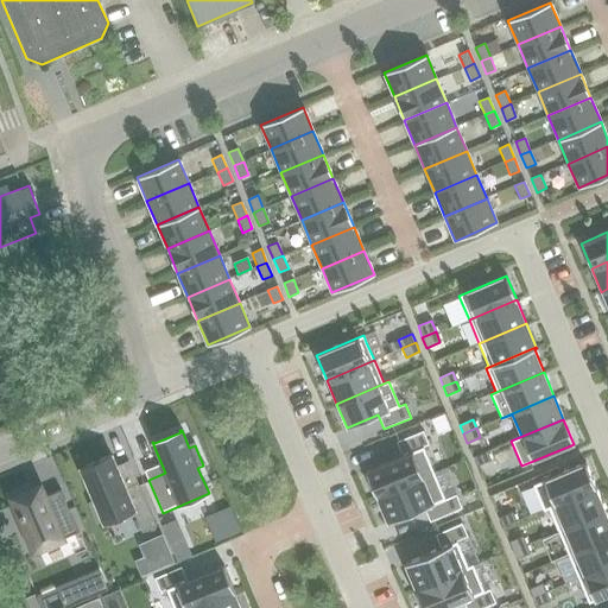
[(423,447),(428,444),(423,431),(396,442),(401,456),(365,472),(375,498),(434,473),(423,447)]
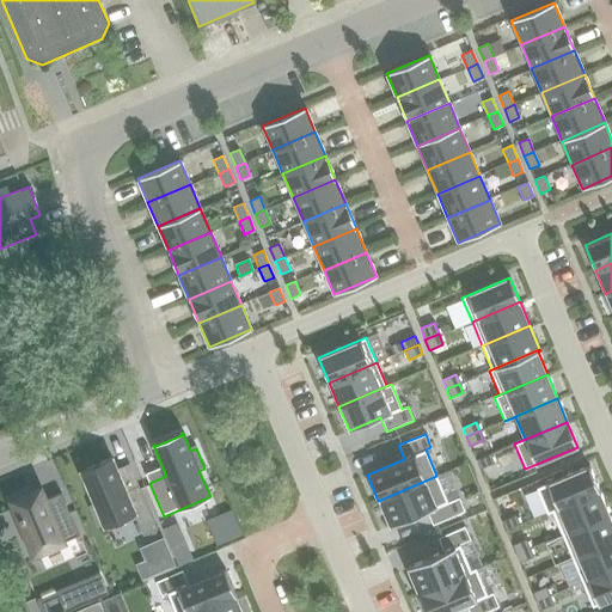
[(489,454),(476,460),(479,469),(493,464),(489,454)]
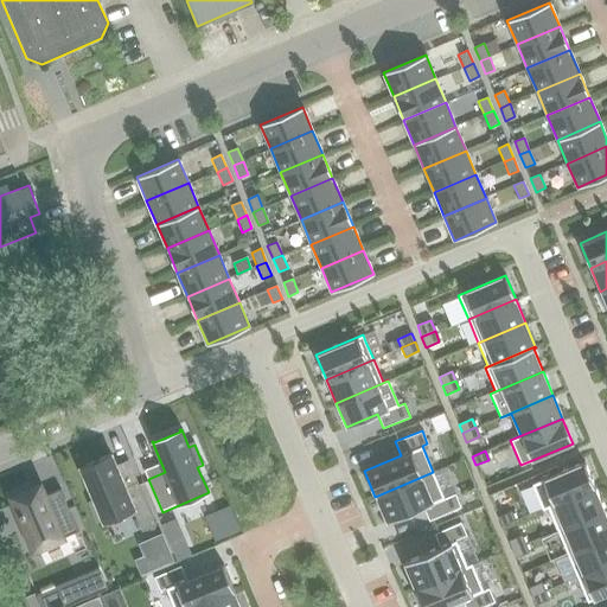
[(110,454),(80,467),(94,500),(88,503),(96,523),(102,521),(103,522),(132,510),(141,531),(154,525),(136,483),(125,487),(110,454)]
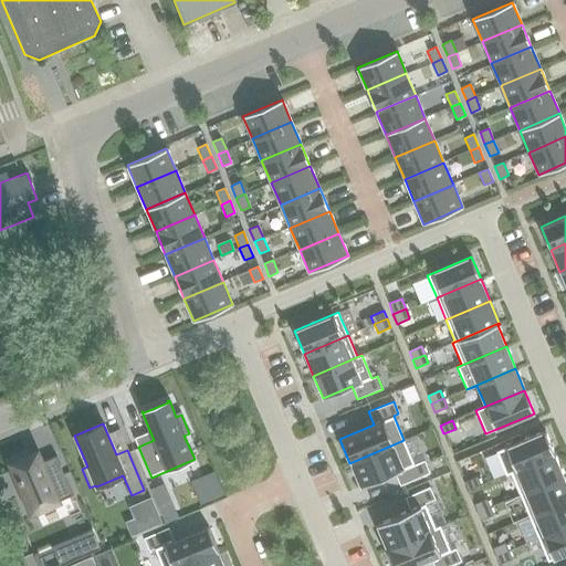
[(544,431),(495,452),(505,475),(554,454),(544,431)]
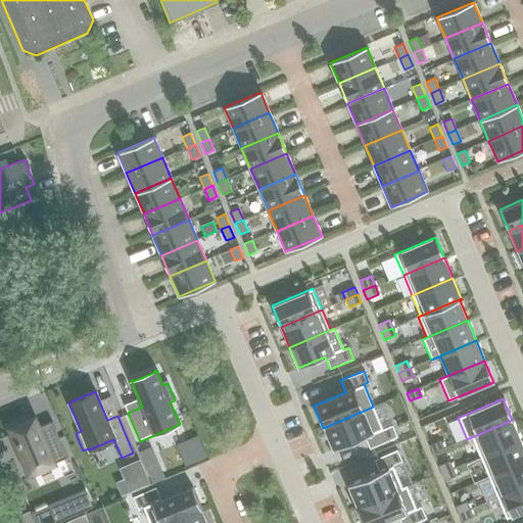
[(382,429),(373,407),(323,428),(333,450),(365,437),(369,448),(396,437),(392,425),(382,429)]
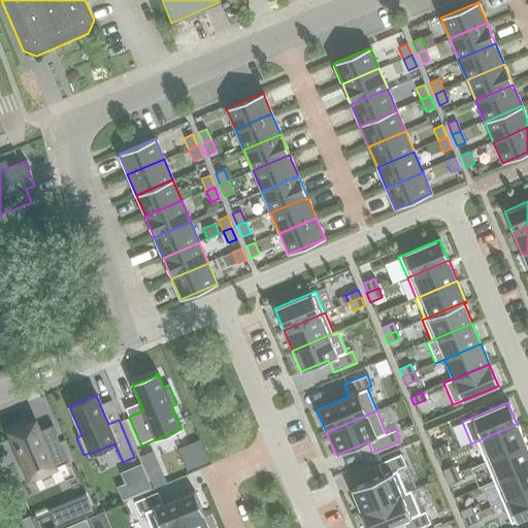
[(35,421),(9,432),(29,479),(68,462),(52,425),(38,431),(35,421)]
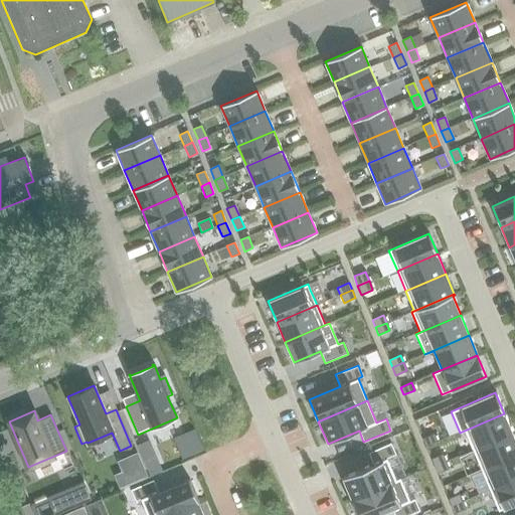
[(504,413),(460,433),(465,431),(473,451),(513,434),(504,413)]
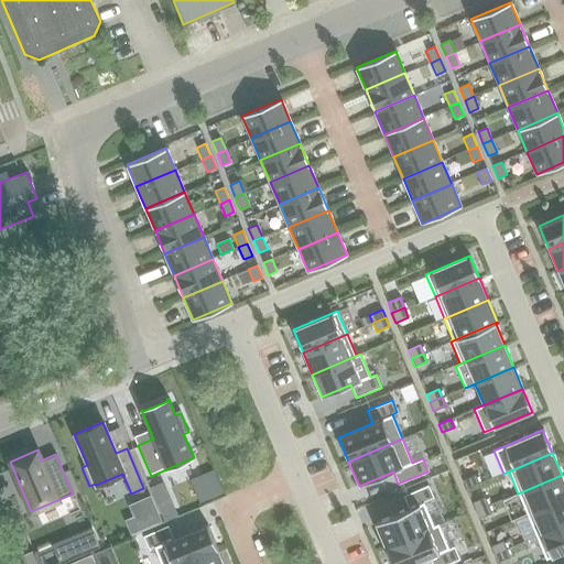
[(475,475),(463,480),(466,489),(478,484),(475,475)]
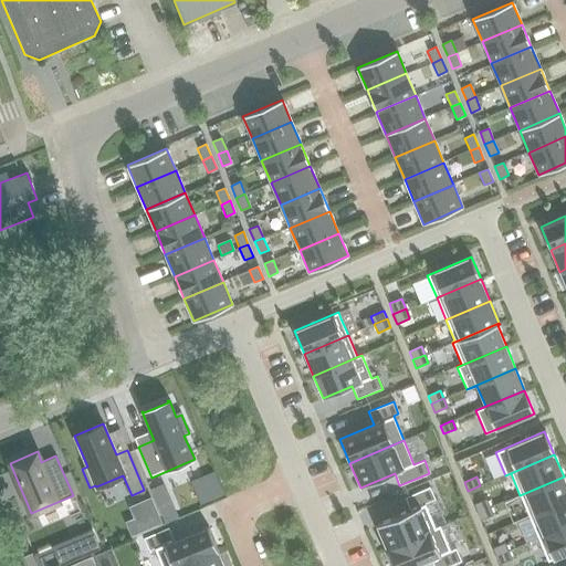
[(565,482),(564,477),(520,495),(528,517),(565,501),(565,482)]
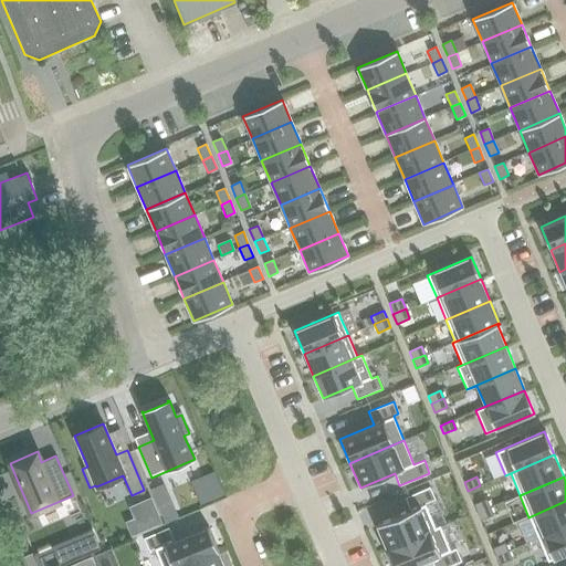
[(410,511),(376,525),(386,549),(440,526),(435,527),(425,504),(435,500),(429,488),(405,498),(410,511)]
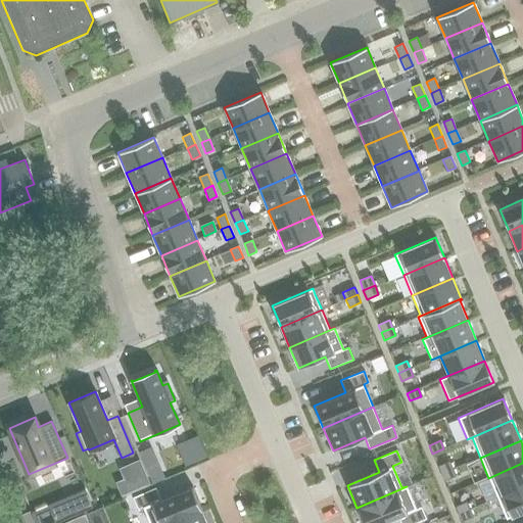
[(452,469),(448,461),(437,466),(440,474),(452,469)]
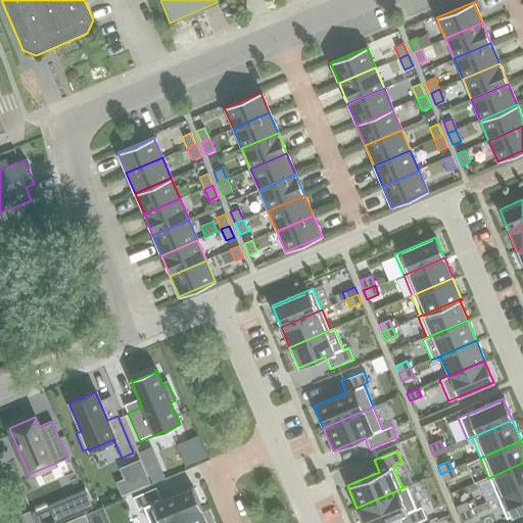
[(148,483),(139,462),(121,469),(125,479),(116,482),(122,494),(148,483)]
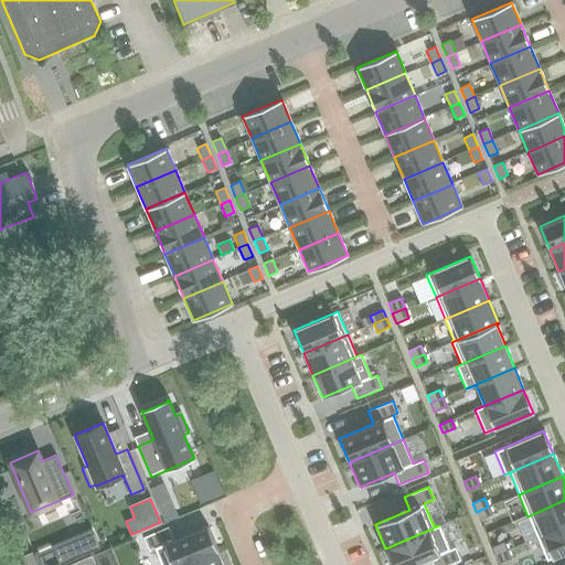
[(564,500),(528,516),(537,537),(564,525),(564,500)]
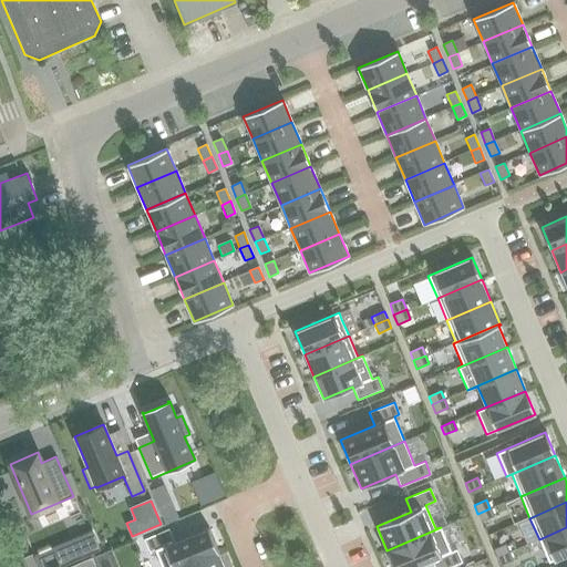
[(178,518),(174,507),(161,514),(165,525),(178,518)]
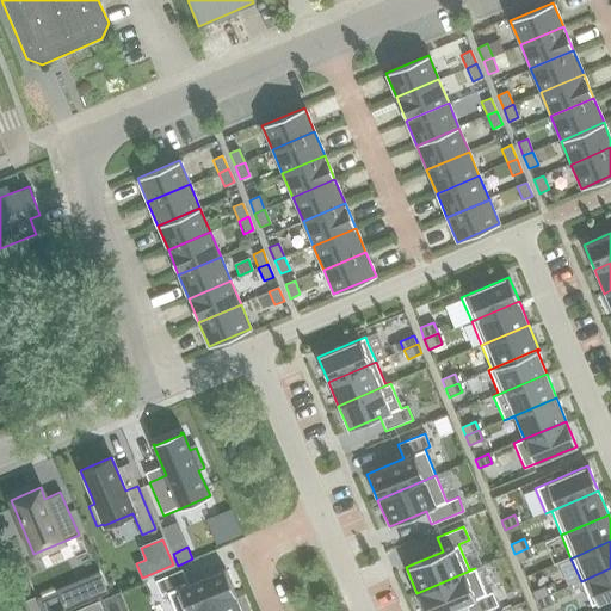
[(528,548),(514,554),(518,562),(531,556),(528,548)]
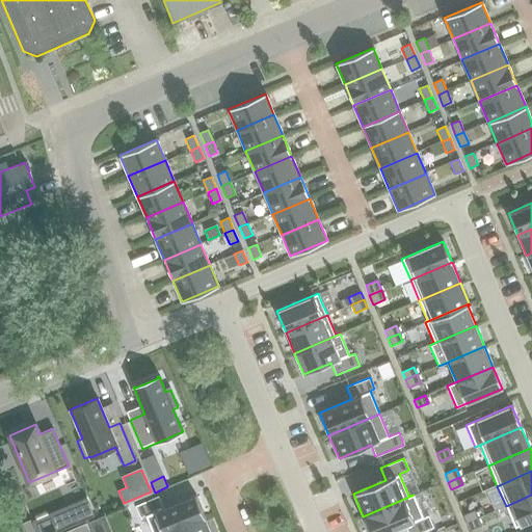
[(158,496),(135,506),(140,519),(144,516),(151,531),(171,531),(206,519),(195,495),(163,508),(158,496)]
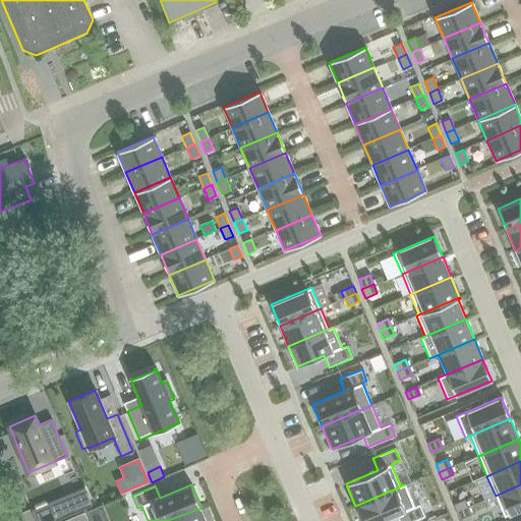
[(405,484),(355,506),(361,520),(381,520),(396,515),(399,520),(413,520),(424,517),(419,505),(414,507),(405,484)]
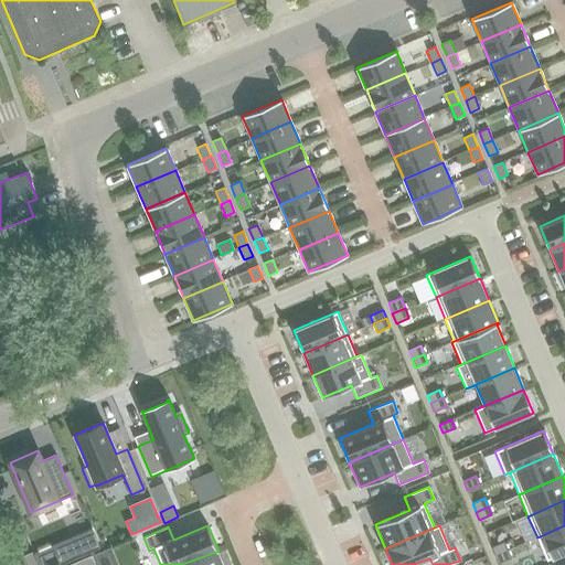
[(564,525),(537,537),(546,561),(564,552),(564,525)]
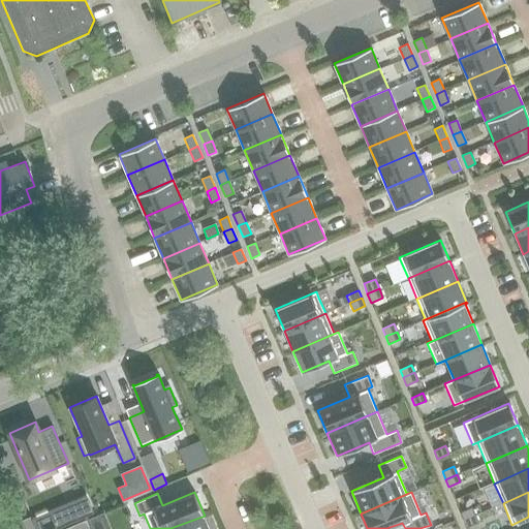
[(92,512),(86,498),(75,502),(82,517),(92,512)]
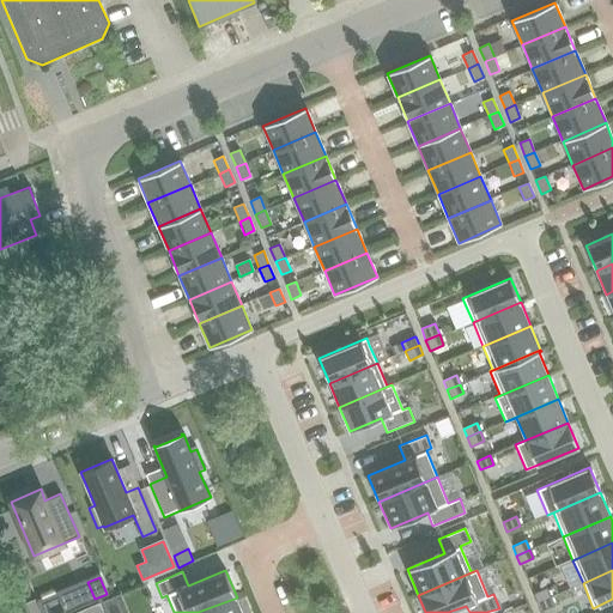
[(550,598),(546,588),(533,594),(536,602),(550,598)]
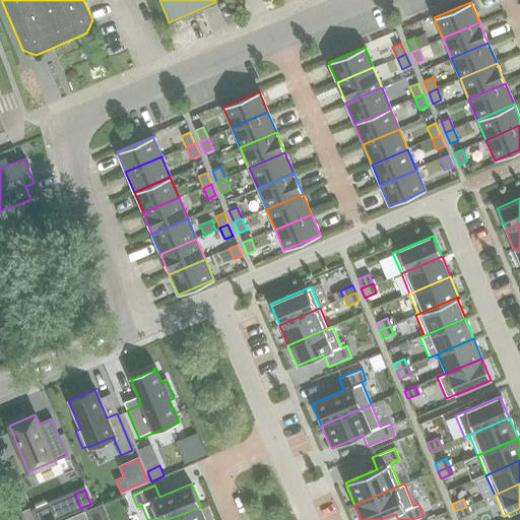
[(90,519),(99,519),(105,517),(100,506),(87,511),(90,519)]
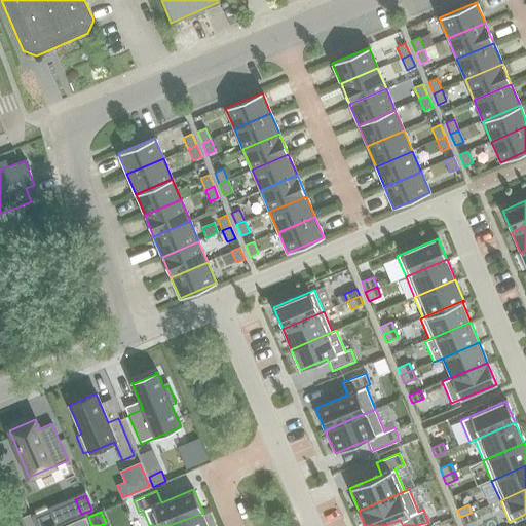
[(209,525),(203,513),(170,525),(209,525)]
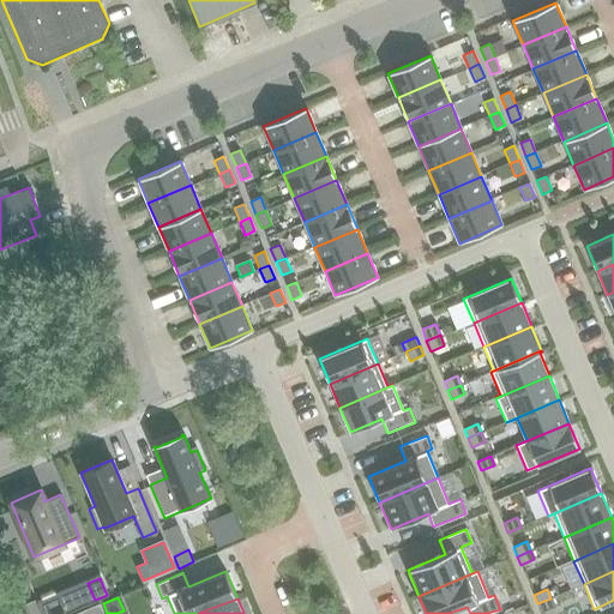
[(551,599),(537,603),(541,613),(554,607),(551,599)]
